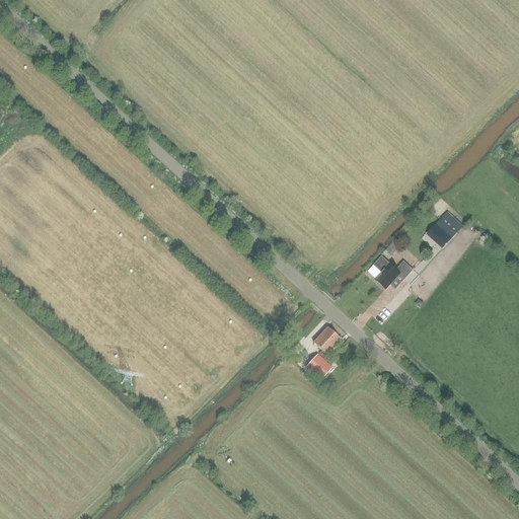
[(436,224),(428,233),(443,247),(451,238),(447,234),(439,227),(436,224)]
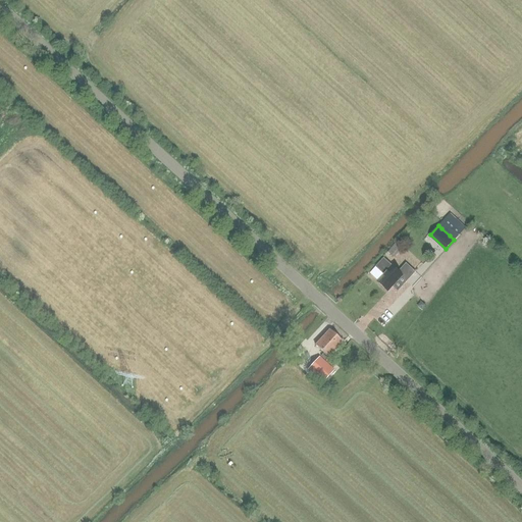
[(427,241),(441,252),(445,248),(431,236),(427,241)]
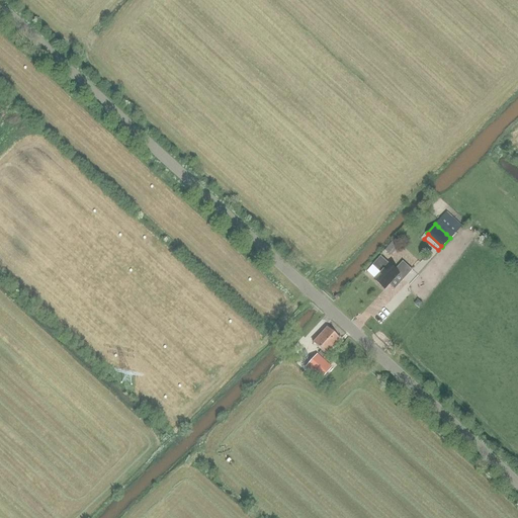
[(390,245),(384,250),(385,251),(390,254),(395,249),(390,245)]
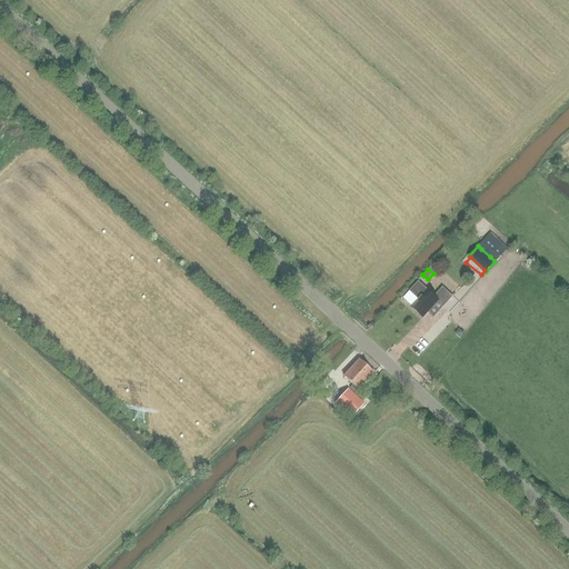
[(411,308),(423,318),(437,303),(442,309),(453,297),(442,288),(435,297),(428,290),(427,290),(419,283),(411,291),(419,299),(411,308)]
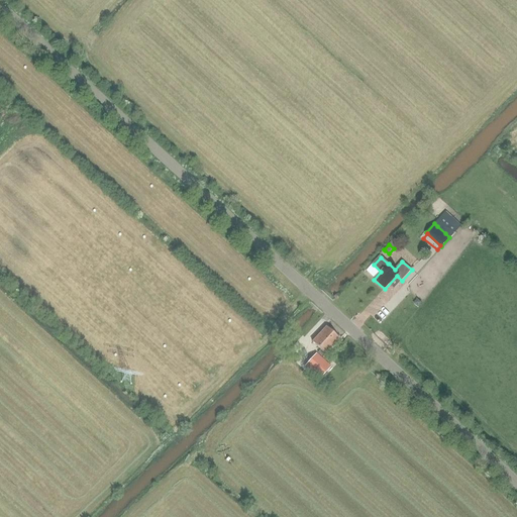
[(320,349),(318,351),(323,356),(339,339),(326,327),(312,342),(320,349)]
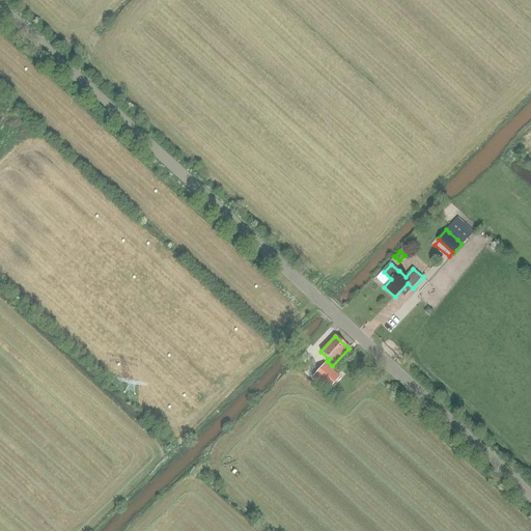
[(314,379),(328,391),(334,385),(340,378),(327,365),(320,372),(314,379)]
